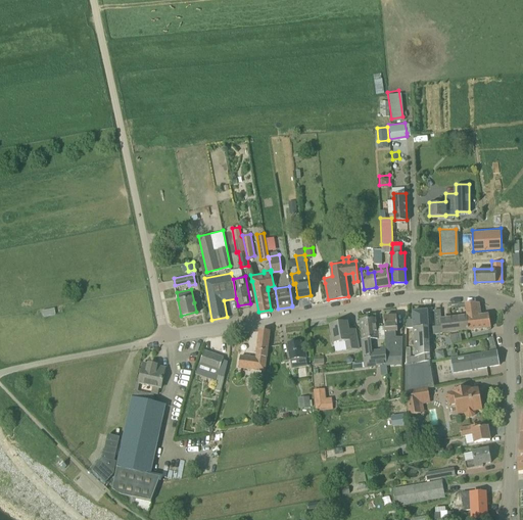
[(478,301),(465,301),(467,315),(469,328),(490,325),(488,313),(477,315),(476,309),(480,309),(478,301)]
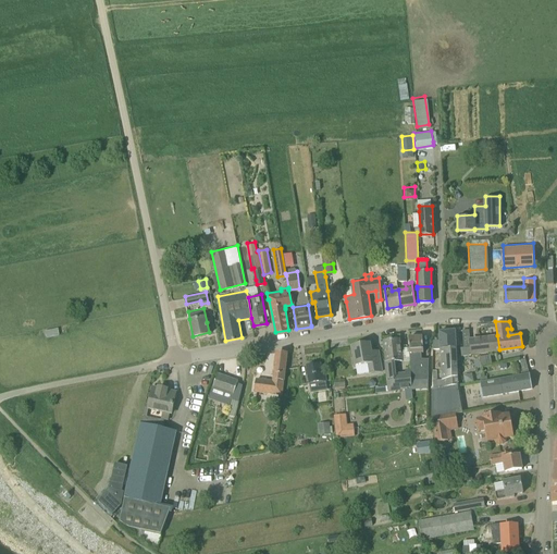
[(455,329),(440,330),(441,347),(456,346),(455,329)]
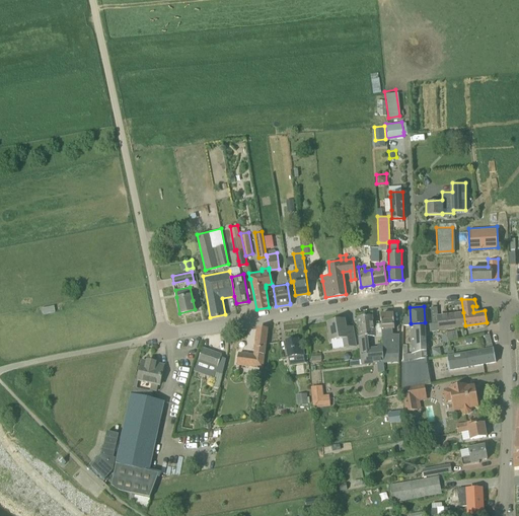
[(380,313),(382,342),(383,354),(398,353),(399,342),(388,342),(388,326),(394,326),(393,312),(380,313)]
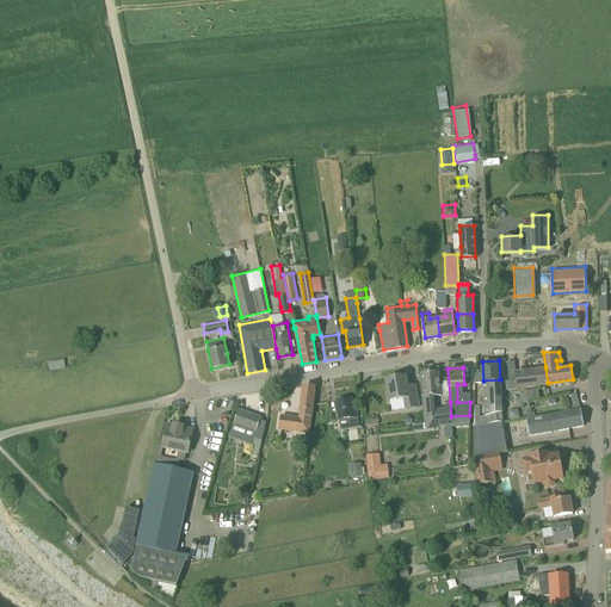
[(516,371),(517,378),(517,386),(548,383),(545,367),(516,371)]
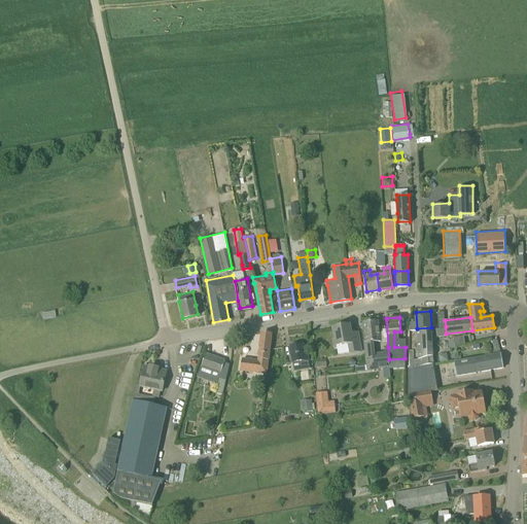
[(362,321),(366,356),(375,355),(374,340),(380,339),(378,319),(362,321)]
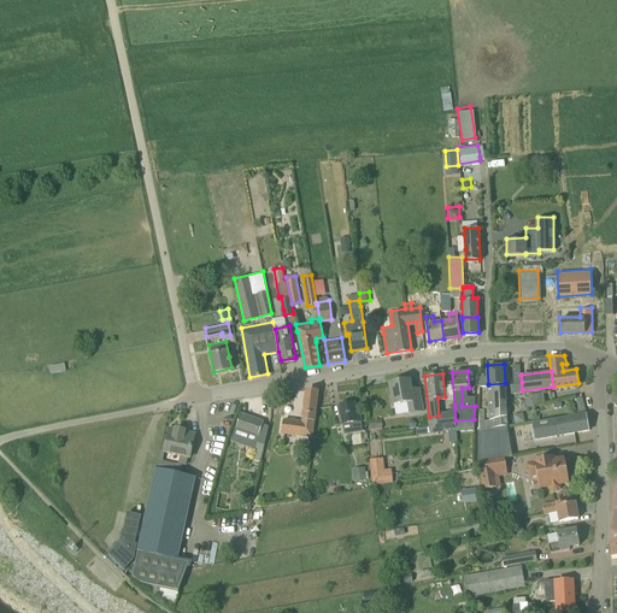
[(421,399),(421,398),(419,387),(411,388),(410,378),(389,382),(392,394),(393,402),(406,400),(409,412),(422,410),(421,399)]
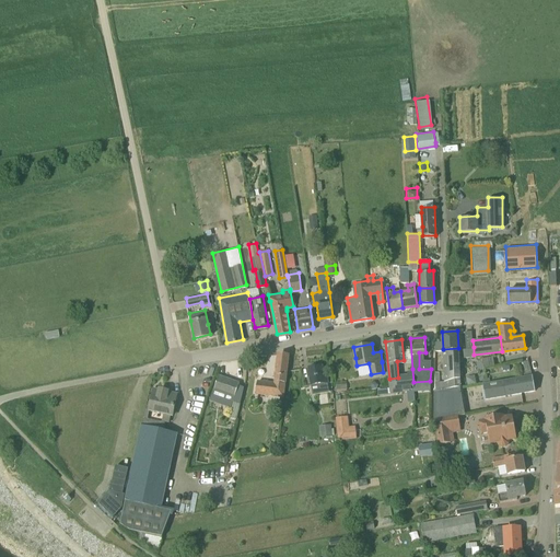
[(474,347),(466,347),(463,348),(464,356),(474,355),(474,347)]
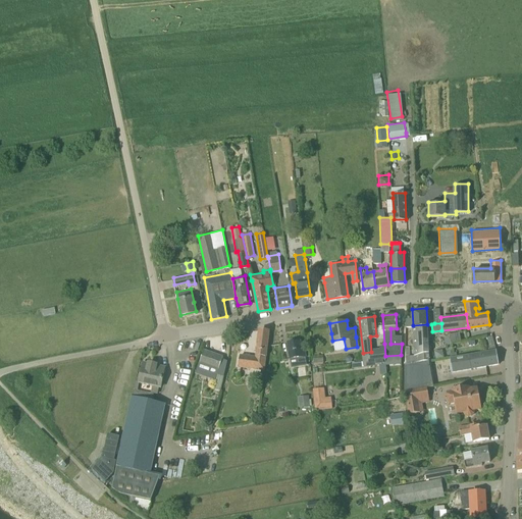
[(406,363),(429,359),(427,324),(413,325),(414,353),(406,354),(406,363)]
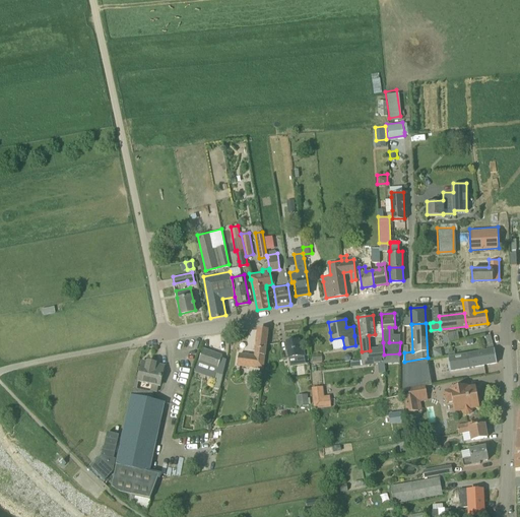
[(263,367),(267,327),(258,327),(255,354),(240,352),(238,364),(263,367)]
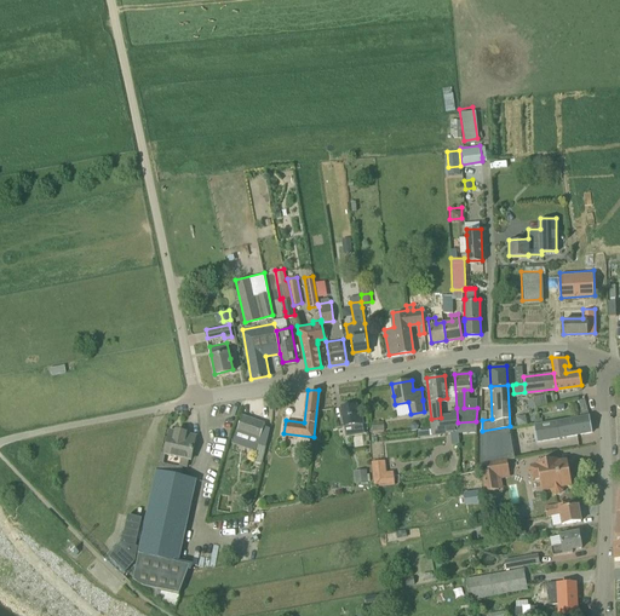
[(577,415),(589,412),(584,396),(579,397),(581,406),(574,408),(577,415)]
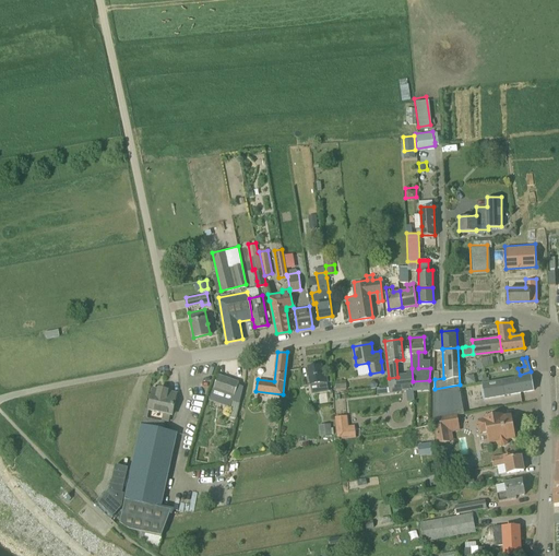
[(310,382),(326,380),(325,371),(322,371),(321,364),(308,365),(310,382)]
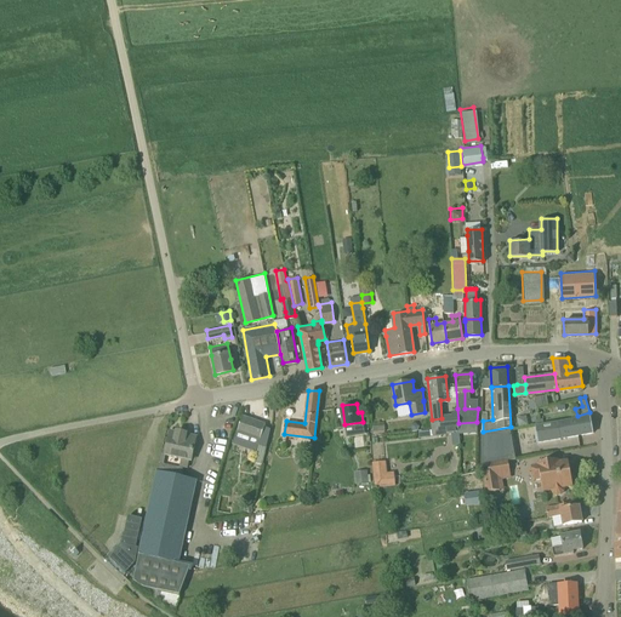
[(244,433),(260,438),(266,422),(243,413),(237,429),(244,432),(244,433)]
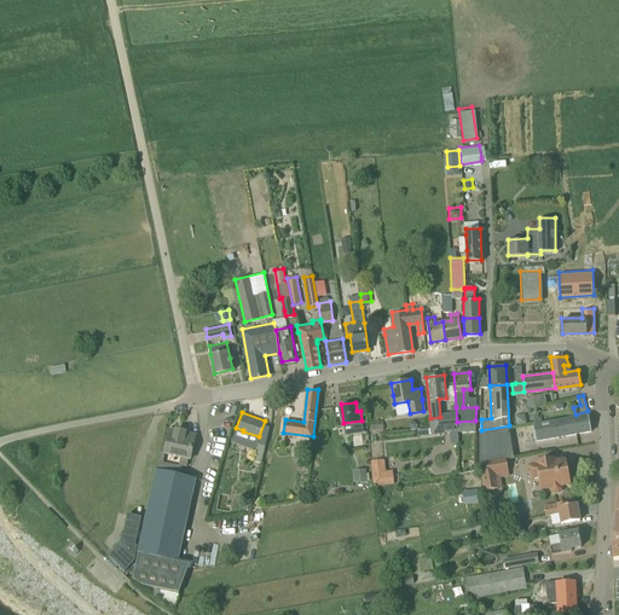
[(591,429),(589,413),(539,422),(542,437),(591,429)]
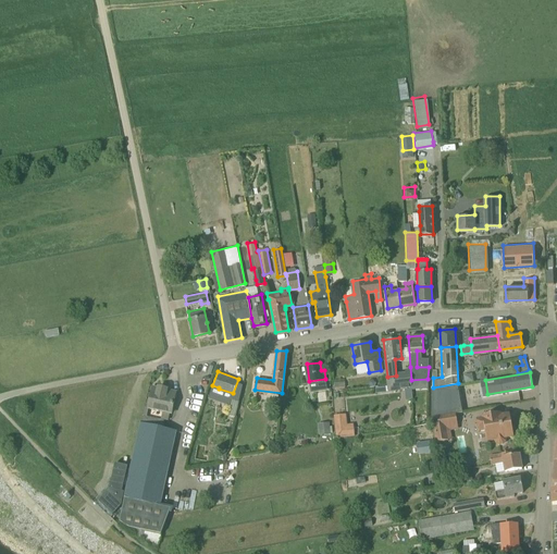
[(458,383),(433,388),(432,388),(432,415),(456,410),(462,409),(458,383)]
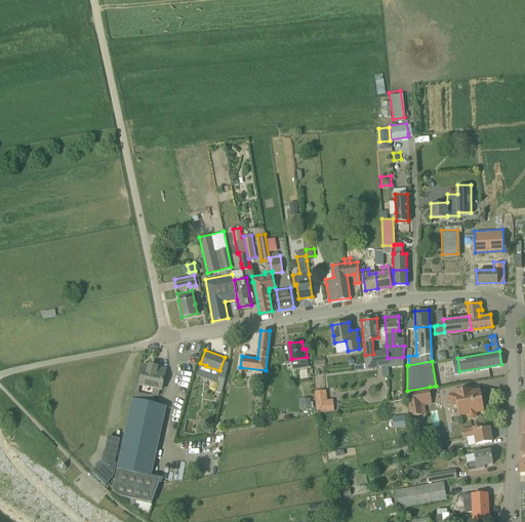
[(149,363),(145,363),(140,379),(136,379),(133,397),(132,397),(113,487),(120,494),(125,495),(133,497),(152,502),(159,482),(161,477),(151,475),(166,404),(153,401),(155,393),(158,394),(159,388),(161,388),(165,367),(158,365),(158,364),(149,362),(149,363)]
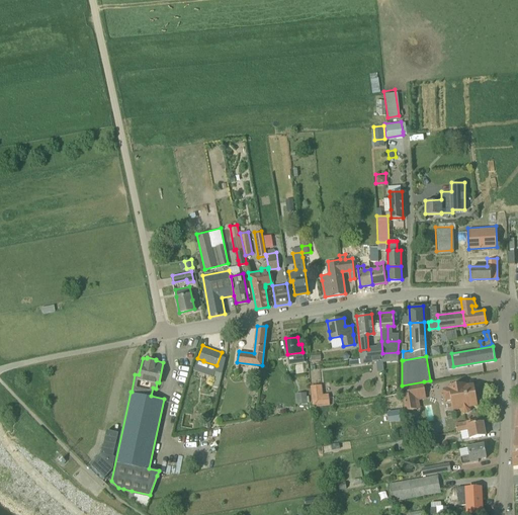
[(211,383),(220,384),(223,370),(214,368),(211,383)]
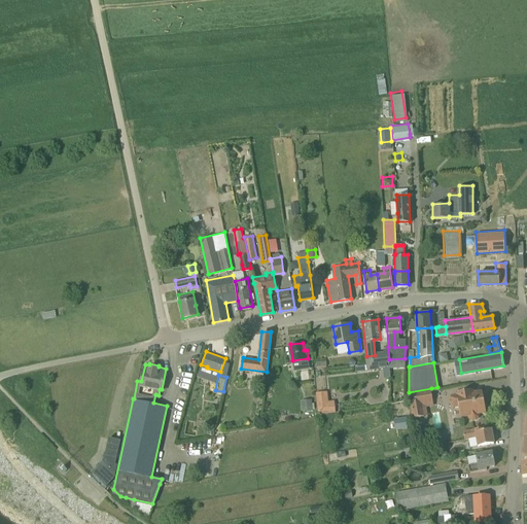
[(334,410),(332,397),(326,398),(326,388),(314,389),(315,411),(334,410)]
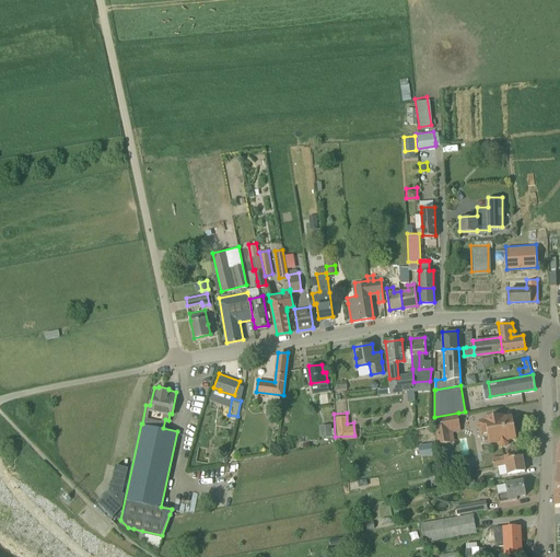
[(458,413),(434,417),(433,417),(438,442),(454,440),(453,430),(461,429),(458,413)]
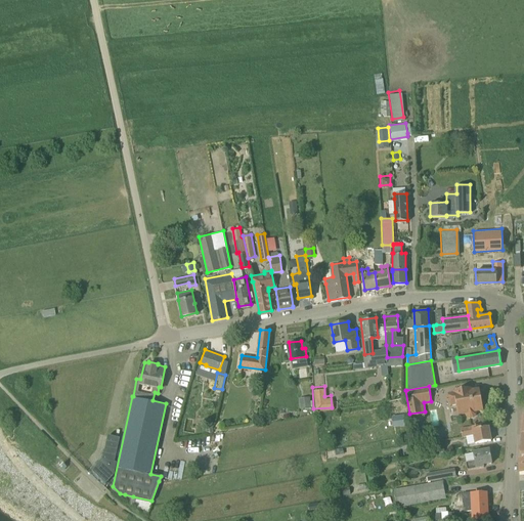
[(457,413),(465,411),(466,415),(468,416),(473,416),(475,413),(476,409),(483,408),(482,405),(484,403),(483,399),(481,397),(480,391),(476,388),(471,389),(470,387),(460,388),(452,390),(452,391),(448,391),(450,404),(456,403),(457,413)]
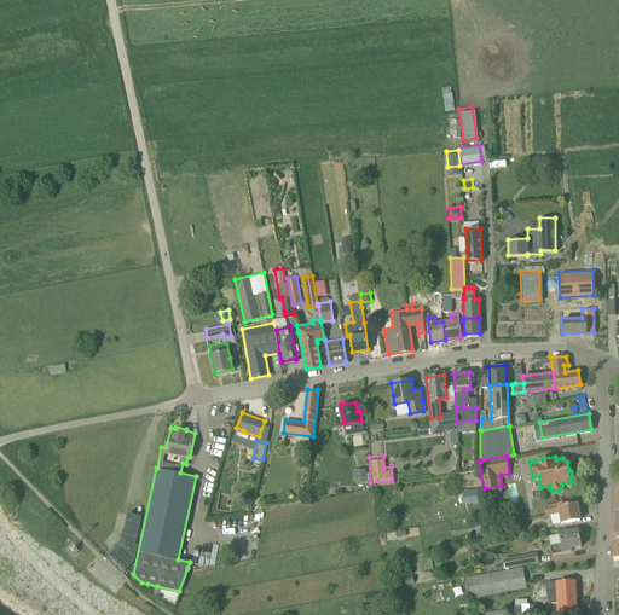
[(365,466),(353,468),(354,481),(368,480),(365,466)]
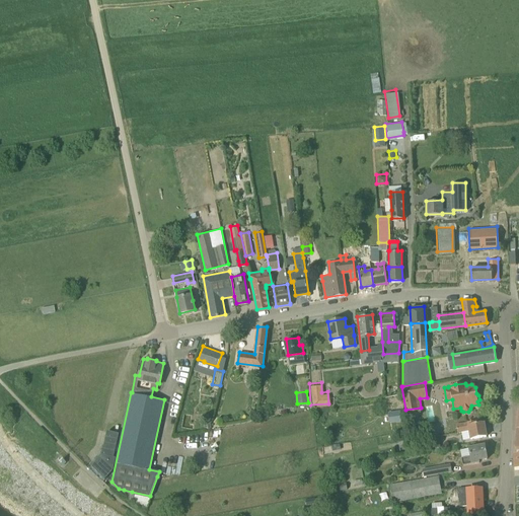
[(402,420),(400,409),(391,410),(393,421),(402,420)]
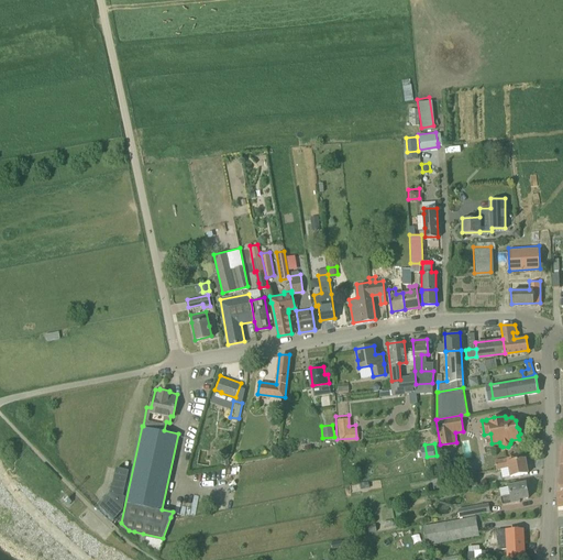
[(515,456),(495,459),(496,468),(509,465),(510,474),(528,471),(525,458),(516,459),(515,456)]
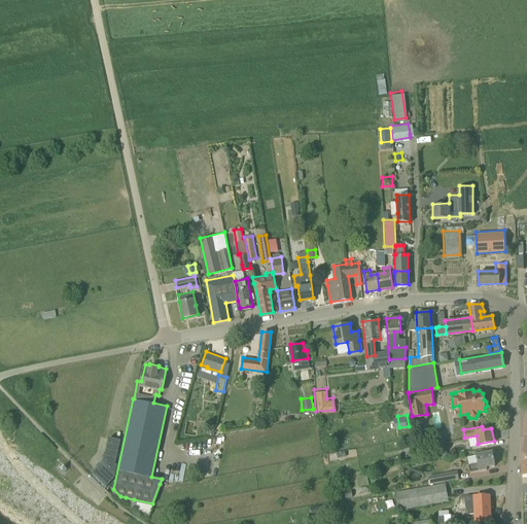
[(115,475),(117,463),(115,462),(120,439),(109,437),(103,460),(95,469),(93,472),(106,484),(107,483),(115,475)]
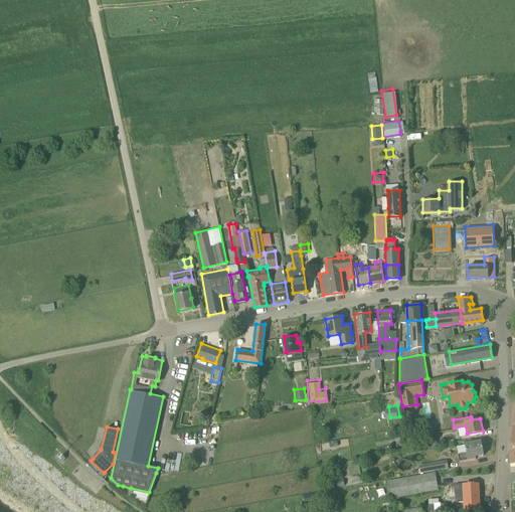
[(481,440),(465,443),(467,451),(458,453),(460,460),(476,457),(475,455),(483,454),(481,440)]
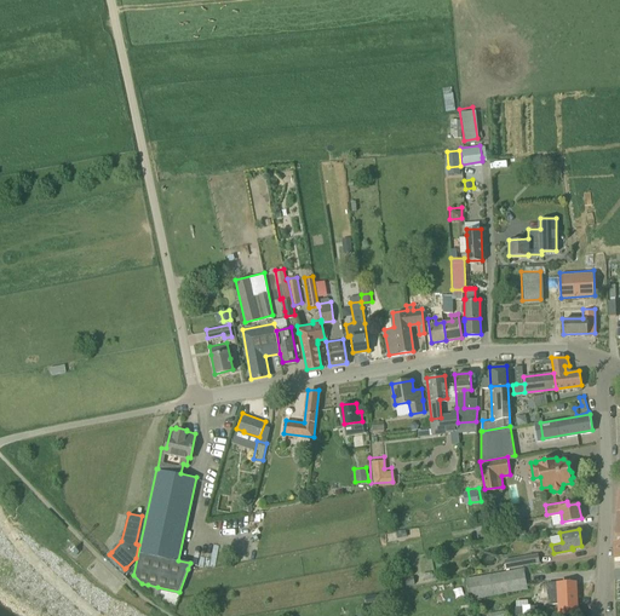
[(504,557),(506,566),(539,560),(538,552),(504,557)]
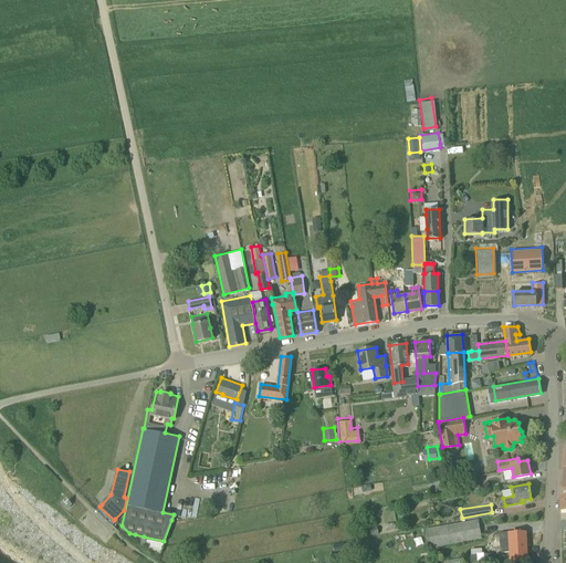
[(477,519),(425,529),(428,545),(480,535),(477,519)]
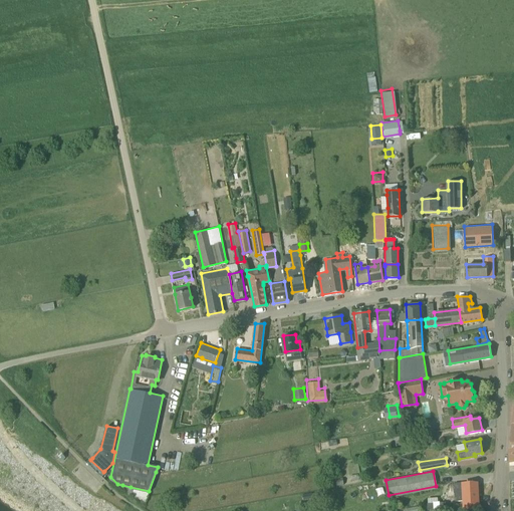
[(343,483),(342,476),(335,477),(336,484),(343,483)]
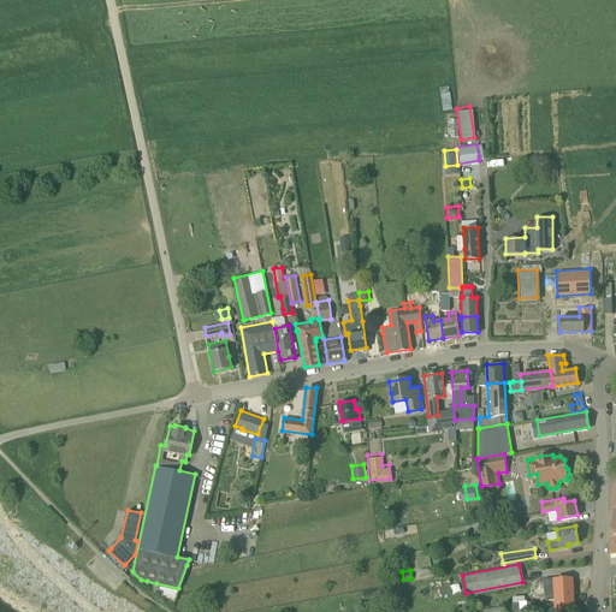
[(528,611),(573,606),(572,576),(554,578),(554,575),(543,576),(544,587),(546,587),(548,598),(502,602),(503,611),(523,611),(528,611)]
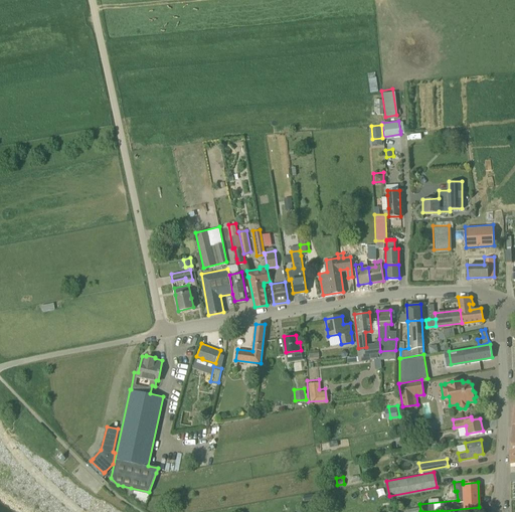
[(149,492),(131,488),(123,486),(123,488),(122,490),(147,502),(148,499),(149,493),(149,492)]
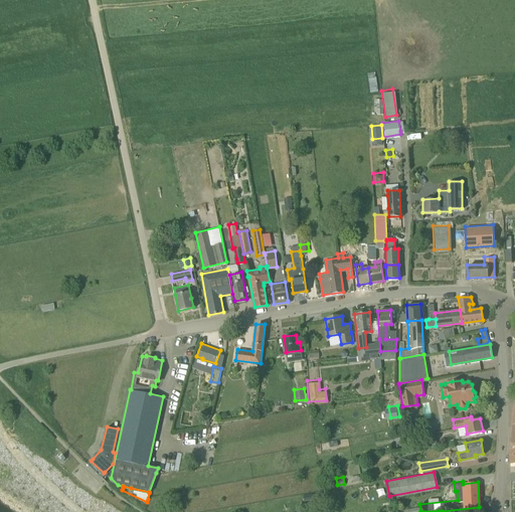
All buildings are outlined.
